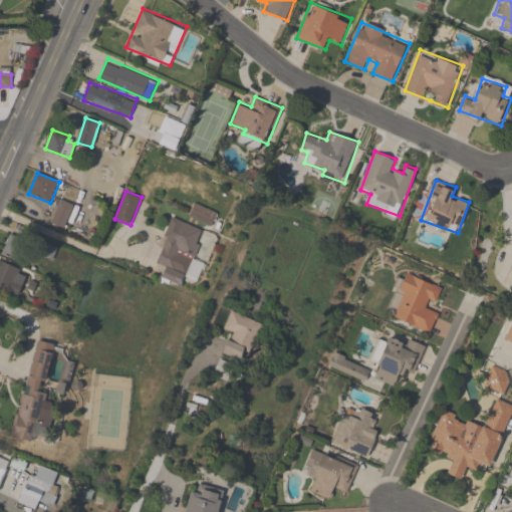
[(74,204),(59,199),(52,223),(67,228),(74,204)]
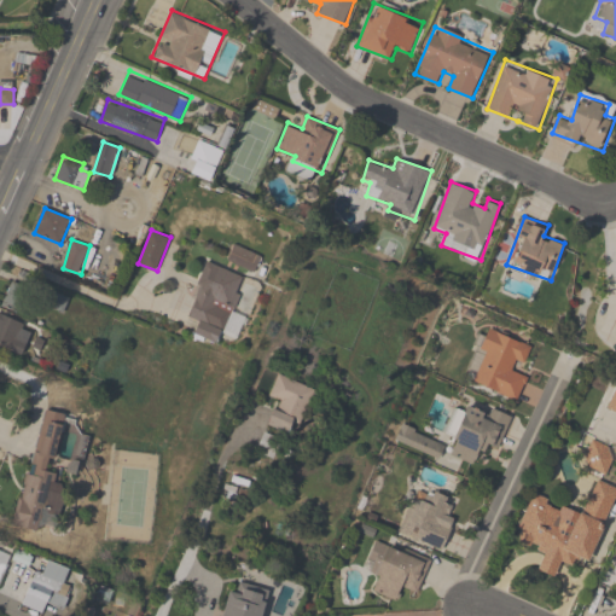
[(245,274),(207,260),(187,315),(201,320),(195,335),(222,344),(245,274)]
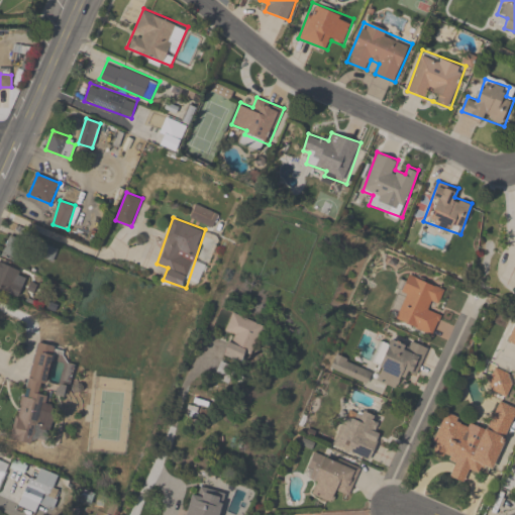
[(18,262),(26,239),(10,232),(2,255),(18,262)]
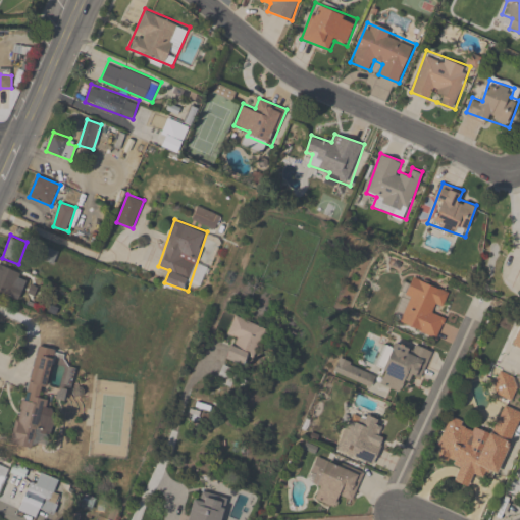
[(59,251),(44,244),(38,256),(54,263),(59,251)]
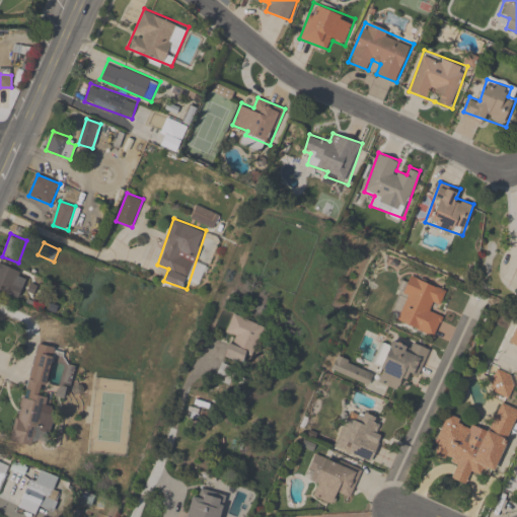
[(0,289),(20,296),(28,273),(0,263),(0,289)]
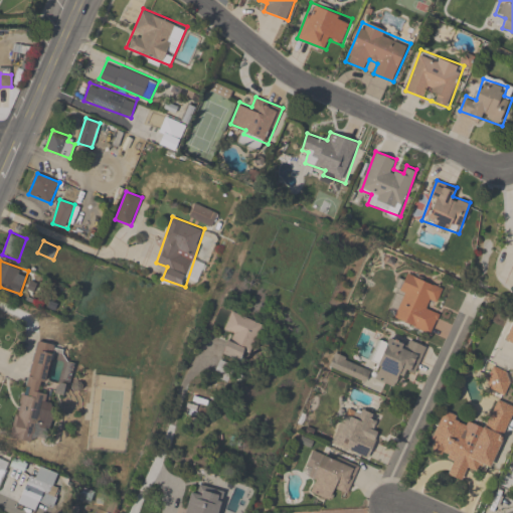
[(433,333),(441,312),(434,310),(443,286),(407,272),(390,317),(433,333)]
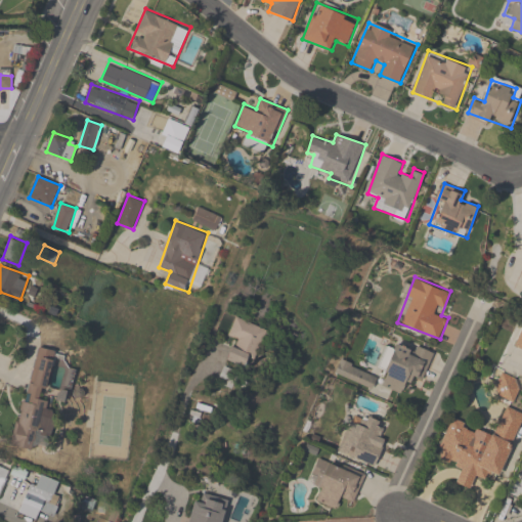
[(268,332),(237,316),(228,335),(237,340),(229,358),(251,368),(268,332)]
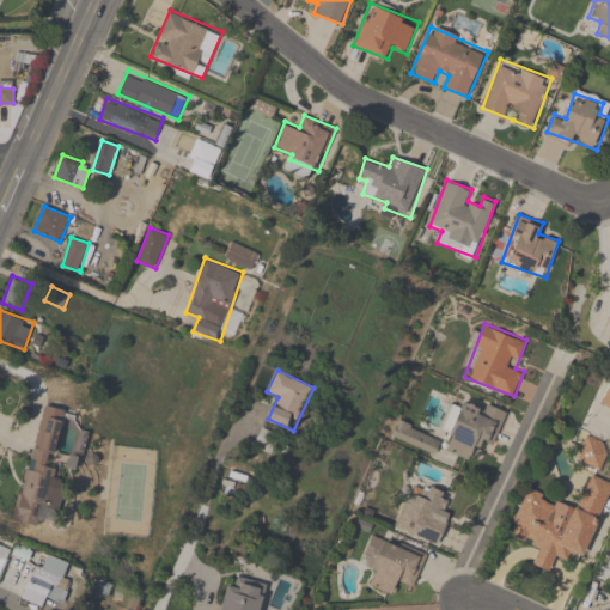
[(508,410),(485,401),(480,410),(453,400),(443,427),(452,431),(445,449),(474,461),(483,438),(496,443),(508,410)]
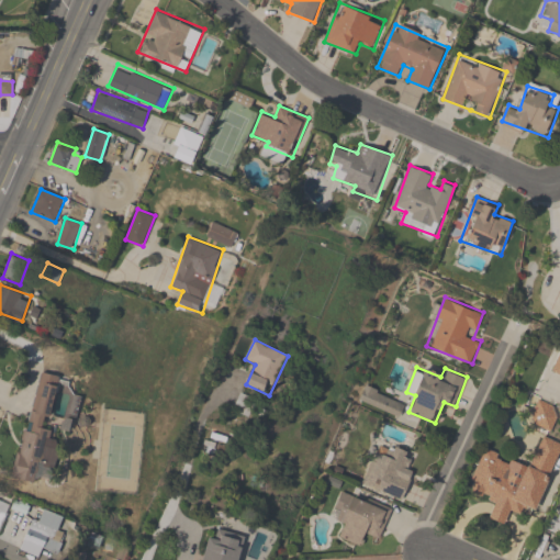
[(59,374),(40,370),(17,478),(38,483),(41,473),(53,476),(60,439),(52,438),(54,428),(48,427),(59,374)]
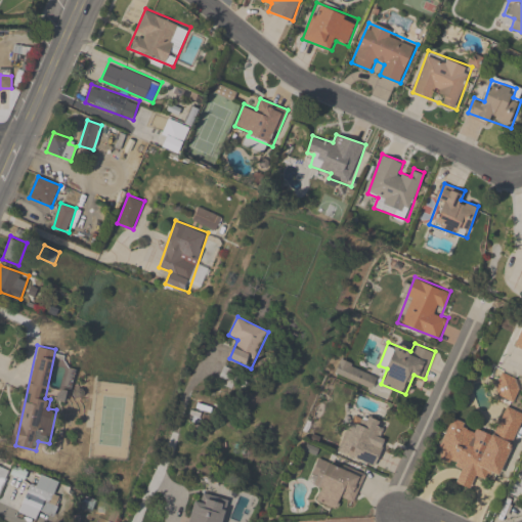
[(373,389),(379,377),(356,366),(350,379),(373,389)]
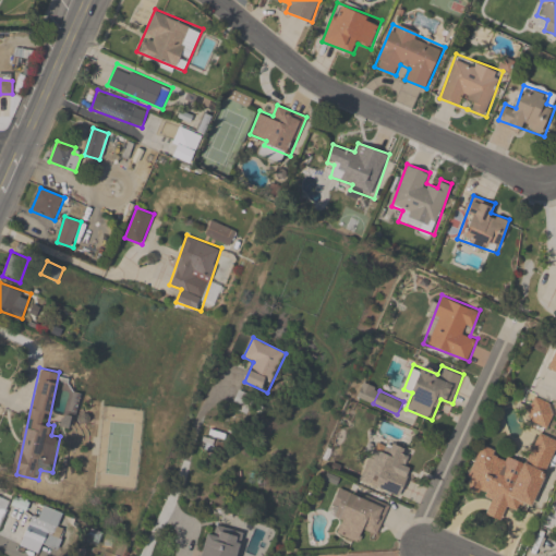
[(548,428),(555,412),(555,402),(535,394),(524,417),(548,428)]
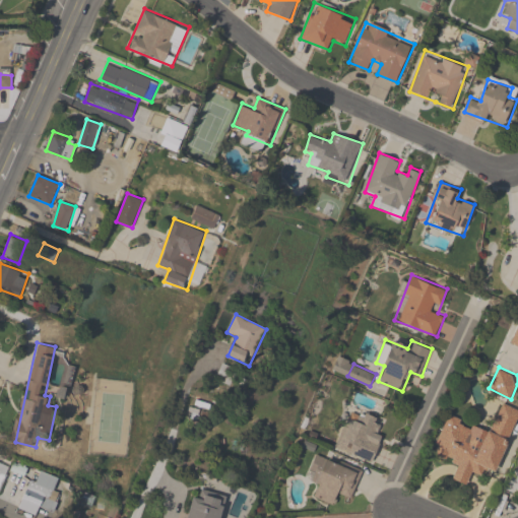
[(495,476),(517,422),(517,406),(502,400),(486,439),(464,430),(467,421),(450,413),(433,452),(458,463),(452,477),(467,484),(474,467),(495,476)]
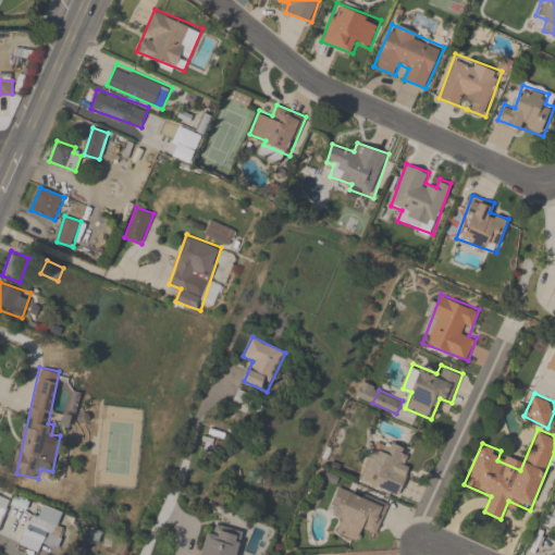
[(412,452),(374,438),(359,480),(397,494),(412,452)]
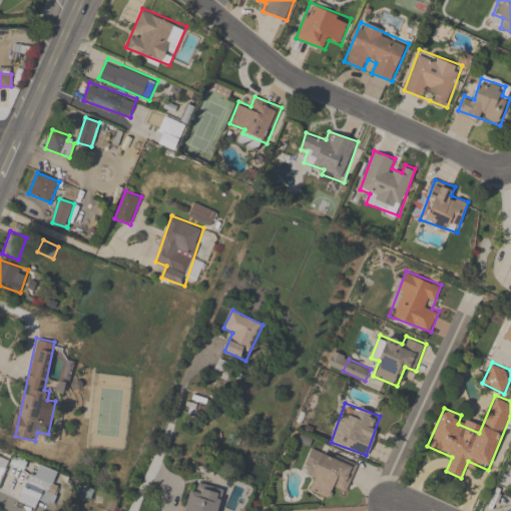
[(310,489),(331,497),(335,487),(348,493),(360,462),(313,445),(304,469),(315,473),(310,489)]
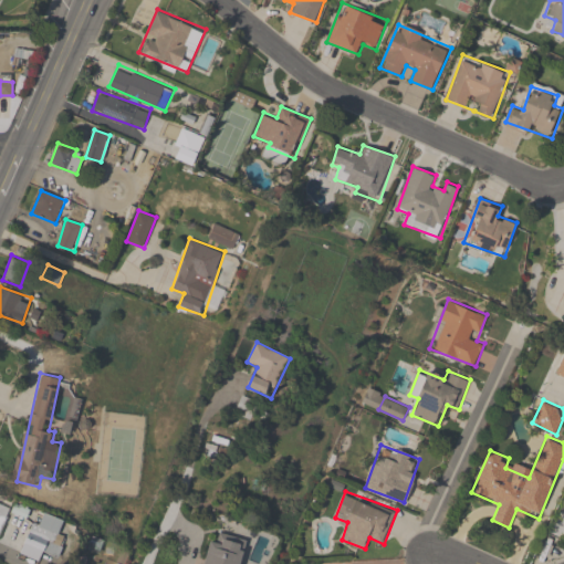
[(0,530),(10,509),(0,503),(0,530)]
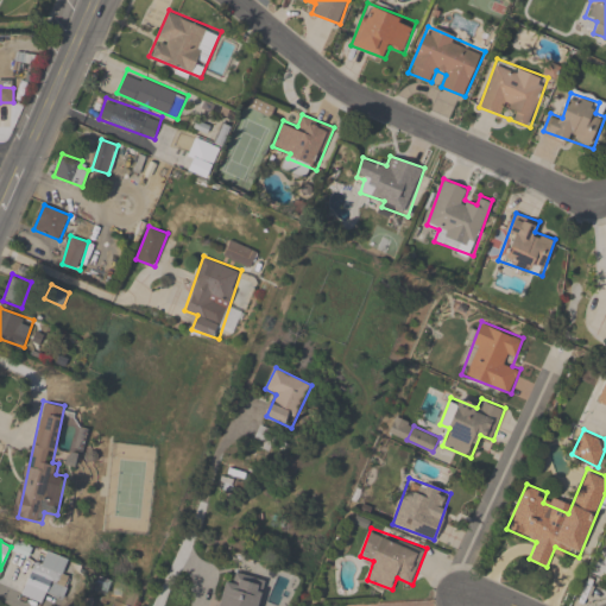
[(38,562),(21,592),(43,604),(50,591),(61,597),(68,584),(60,578),(68,561),(50,550),(43,563),(38,562)]
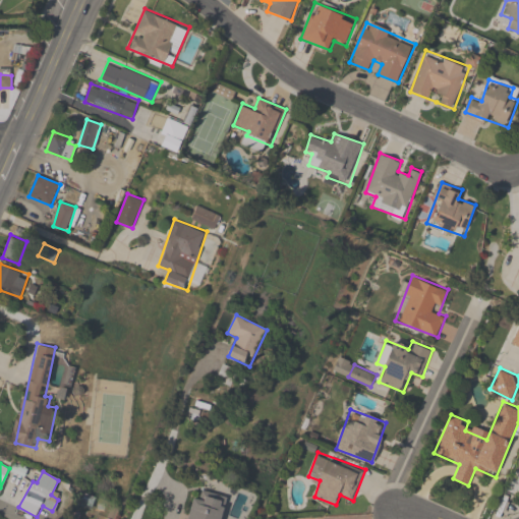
[(187,518),(221,518),(228,496),(203,489),(200,499),(193,497),(187,518)]
